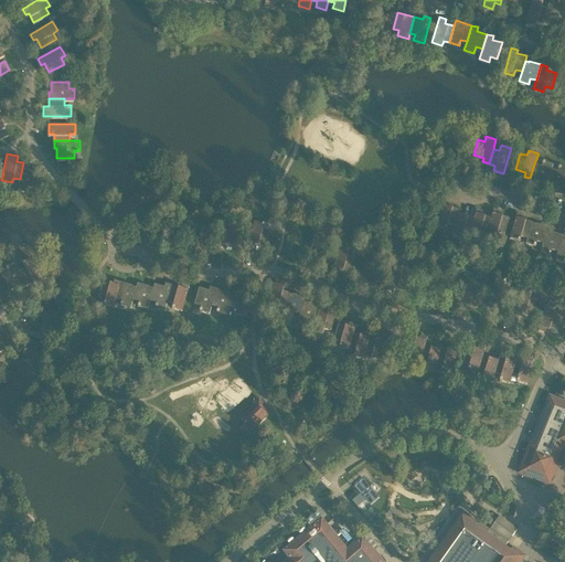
[(546,182),(551,167),(553,162),(543,159),(542,163),(535,161),(530,178),(543,182),(543,181),(546,182)]
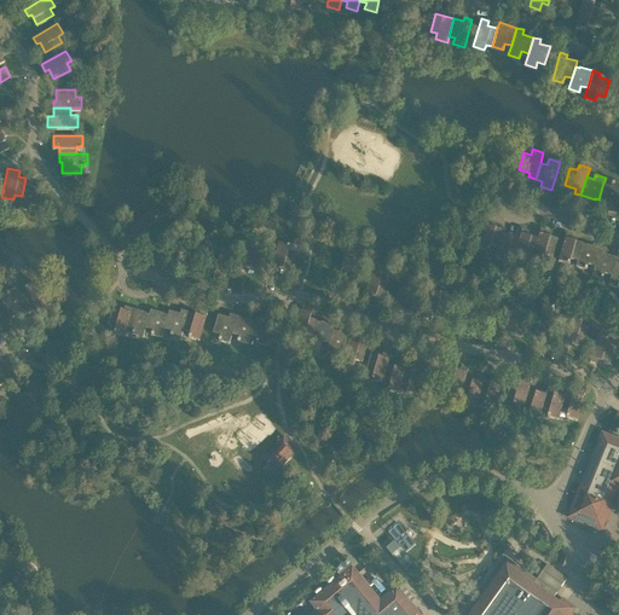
[(25,178),(22,196),(19,206),(30,208),(32,202),(39,203),(42,186),(32,184),(33,179),(25,178)]
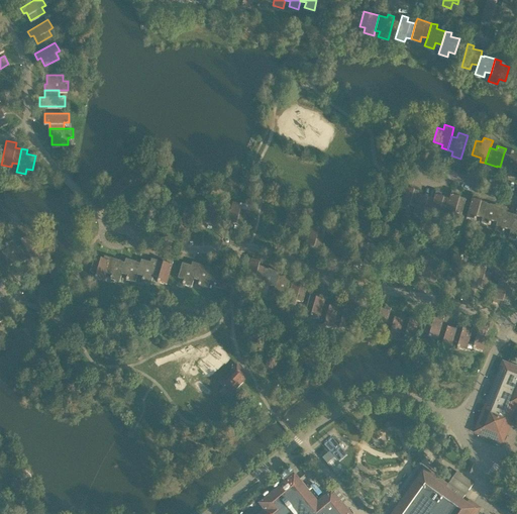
[(513,174),(516,162),(516,150),(512,149),(510,155),(504,152),(500,167),(509,170),(508,173),(513,174)]
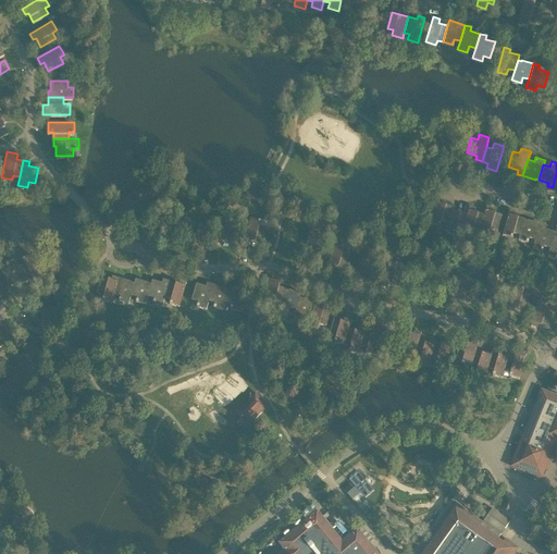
[(437,196),(430,221),(440,224),(442,218),(447,220),(452,208),(453,205),(443,201),(444,198),(437,196)]
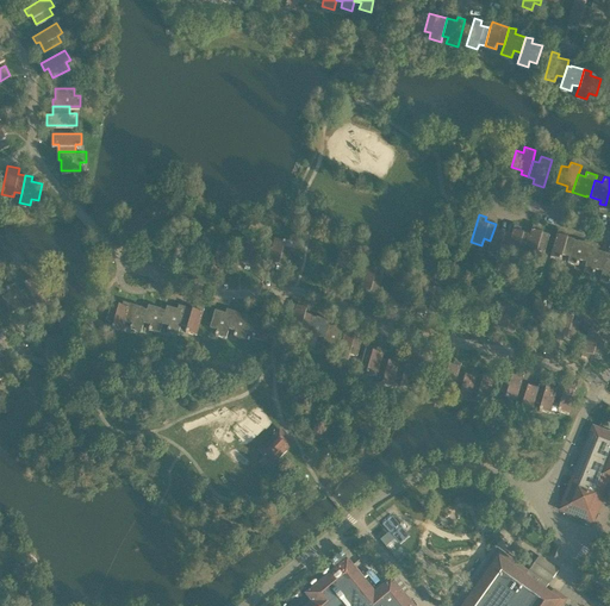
[(524,249),(529,233),(520,230),(521,225),(514,223),(511,232),(505,250),(517,254),(518,248),(524,249)]
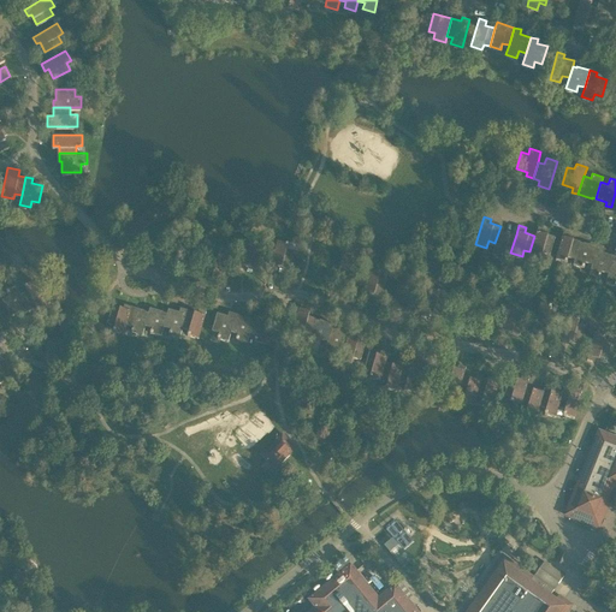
[(538,225),(534,236),(529,251),(542,256),(543,250),(550,253),(555,235),(545,231),(546,227),(538,225)]
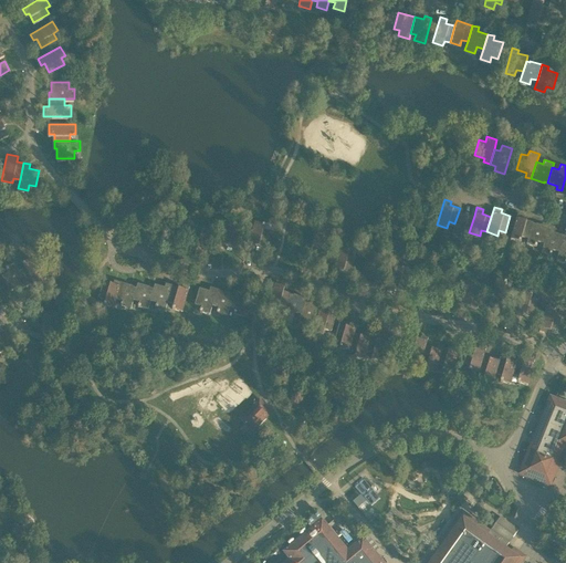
[(474,216),(459,211),(454,223),(451,232),(462,236),(463,230),(469,232),(474,216)]
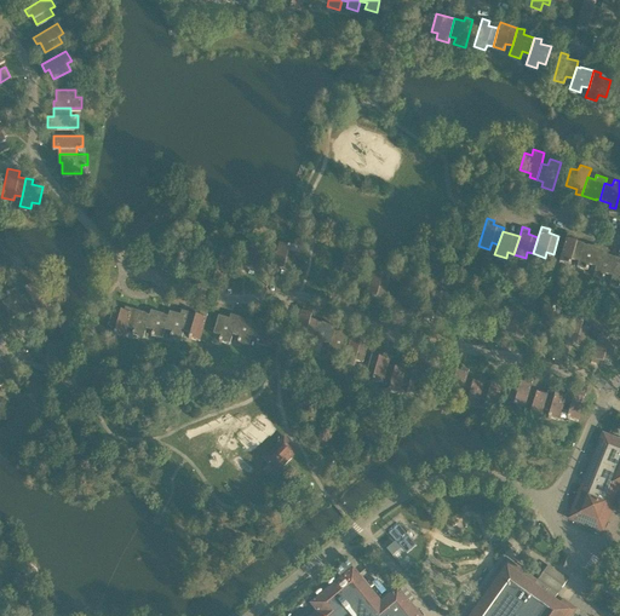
[(572,257),(578,258),(579,259),(584,242),(584,241),(574,237),(575,234),(568,231),(558,258),(570,262),(572,257)]
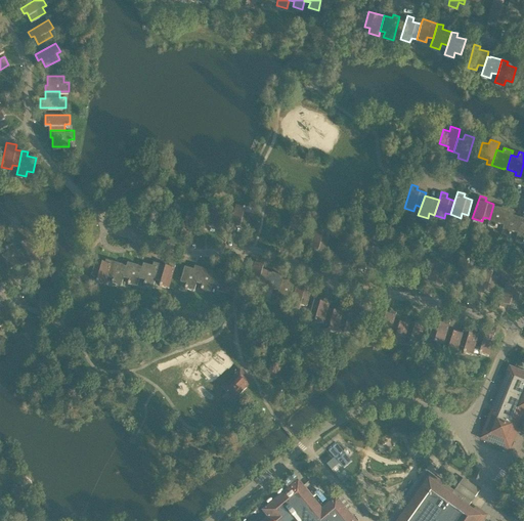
[(217,210),(218,206),(209,203),(202,226),(208,228),(209,224),(218,227),(223,212),(217,210)]
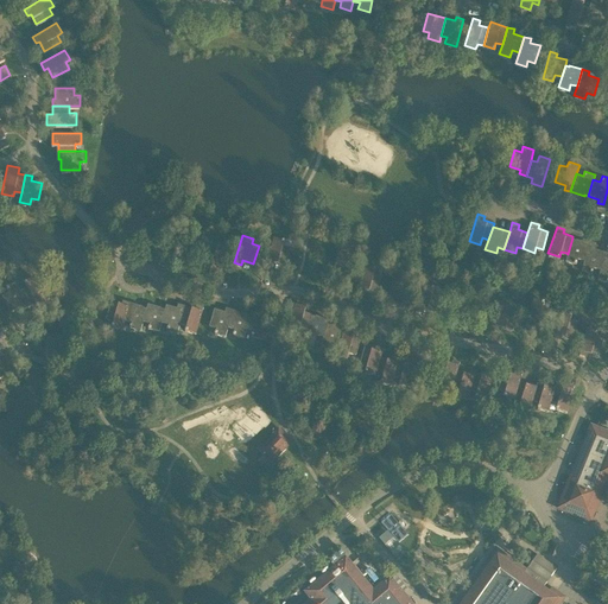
[(283,243),(284,239),(274,235),(266,262),(273,265),(274,260),(285,264),(290,246),(283,243)]
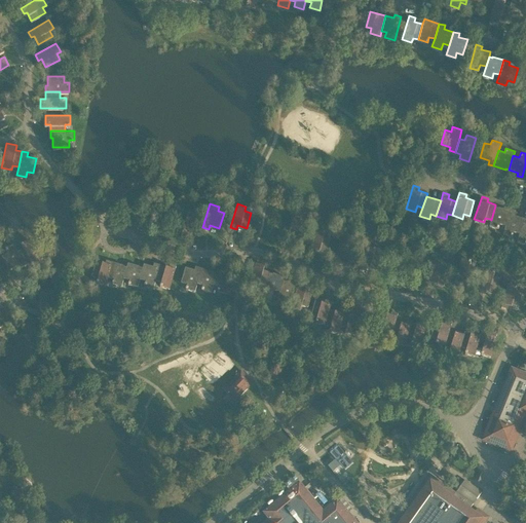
[(498,207),(495,206),(491,220),(490,219),(488,224),(498,227),(500,222),(505,224),(511,209),(499,204),(498,207)]
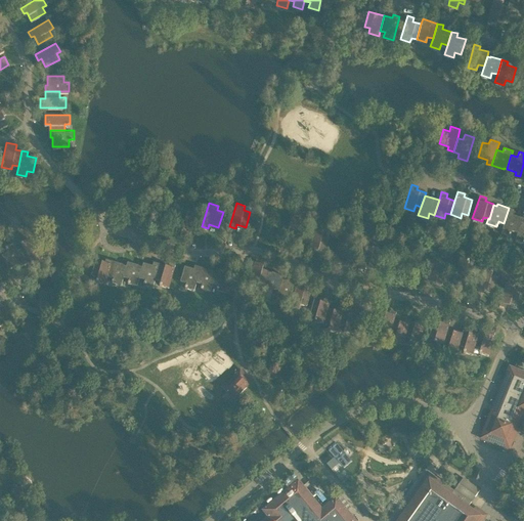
[(511,229),(518,231),(522,216),(513,213),(515,210),(509,208),(504,223),(500,230),(509,233),(511,229)]
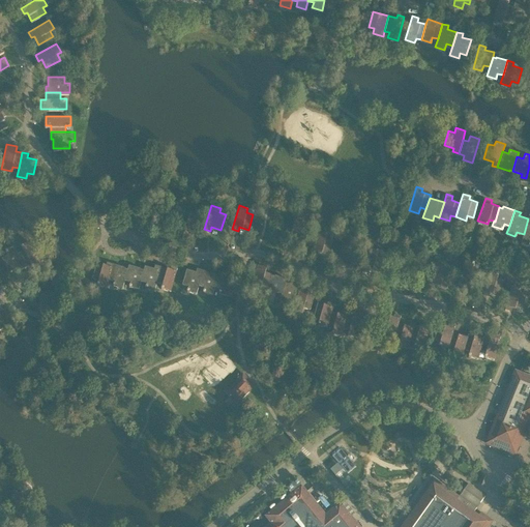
[(529,238),(529,218),(528,218),(524,234),(521,241),(528,243),(529,238)]
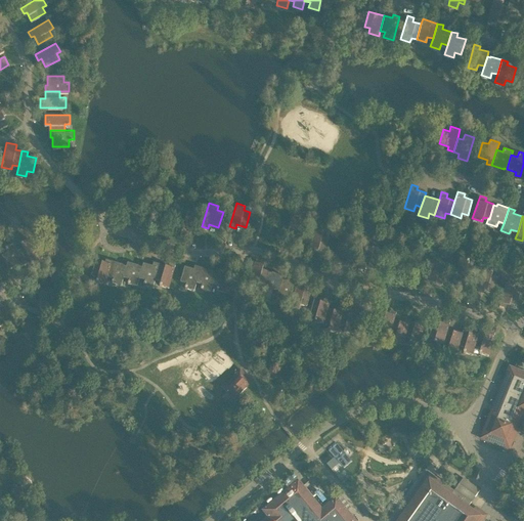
[(322,234),(323,230),(315,227),(308,251),(314,252),(315,249),(324,252),(329,236),(322,234)]
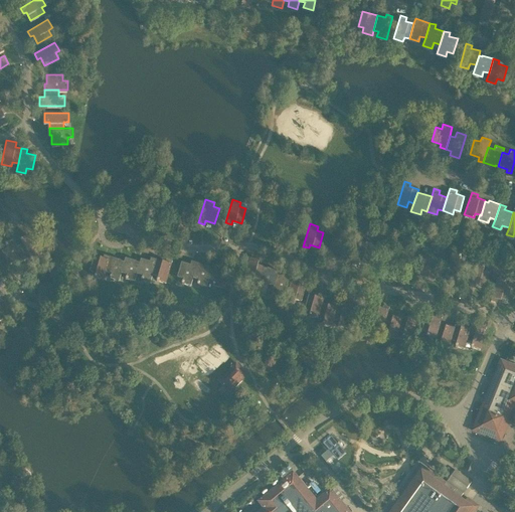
[(22,241),(17,244),(24,258),(30,256),(32,260),(40,254),(28,233),(20,238),(22,241)]
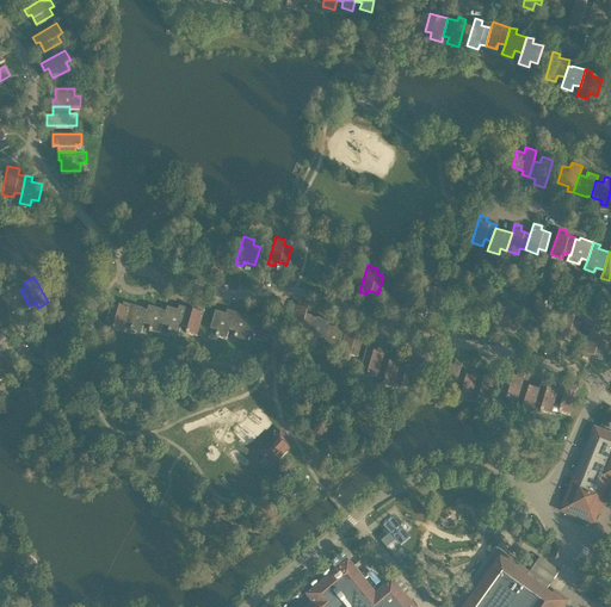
[(402,287),(405,283),(394,279),(386,307),(393,309),(394,304),(405,308),(409,290),(402,287)]
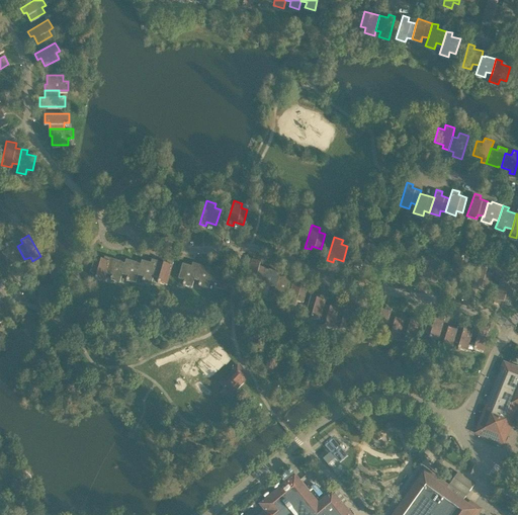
[(19,262),(24,259),(17,246),(13,238),(4,243),(7,247),(2,250),(10,263),(18,259),(19,262)]
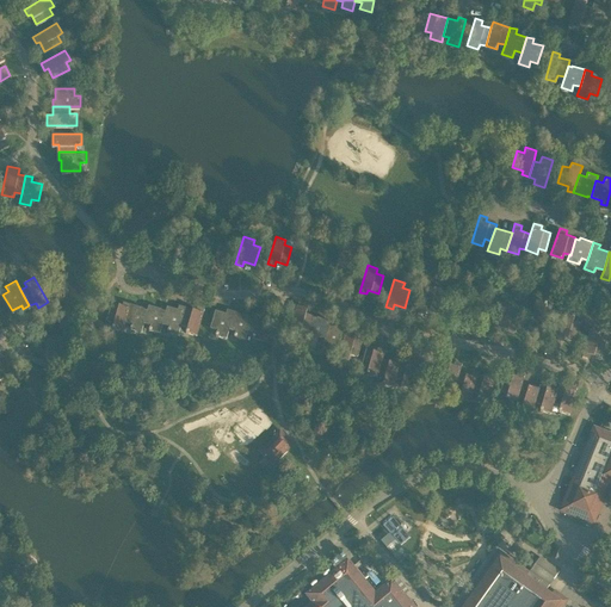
[(544,305),(547,301),(536,297),(528,324),(535,327),(536,322),(547,326),(551,308),(544,305)]
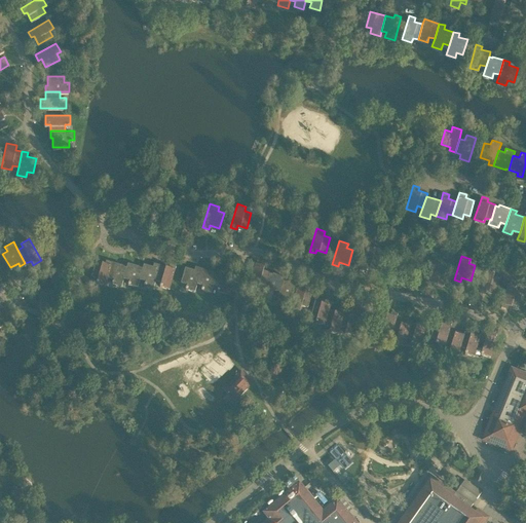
[(107,284),(109,275),(113,260),(106,258),(105,262),(96,259),(91,274),(98,275),(97,281),(107,284)]
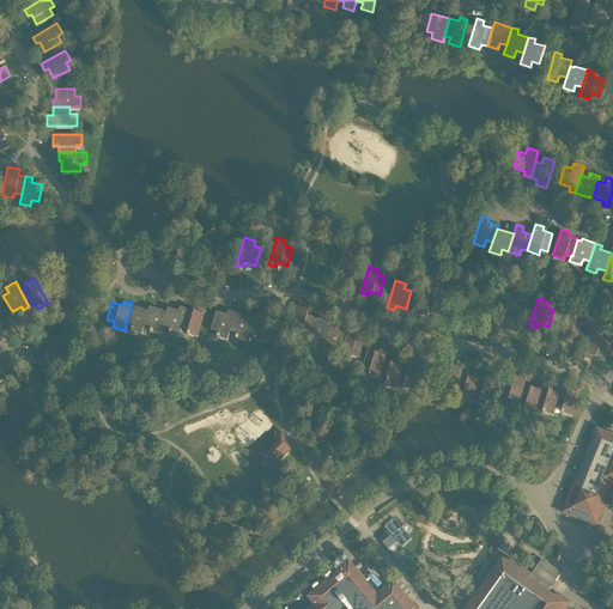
[(132,303),(127,321),(133,322),(132,328),(141,330),(145,321),(147,309),(144,308),(144,306),(132,303)]
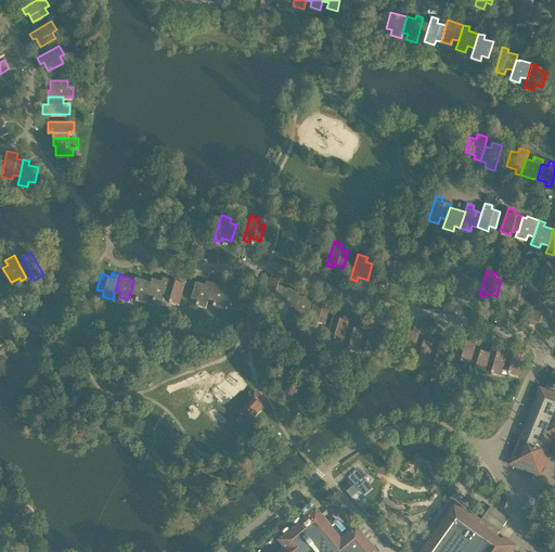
[(465,281),(467,277),(457,274),(450,298),(456,300),(457,296),(467,299),(472,283),(465,281)]
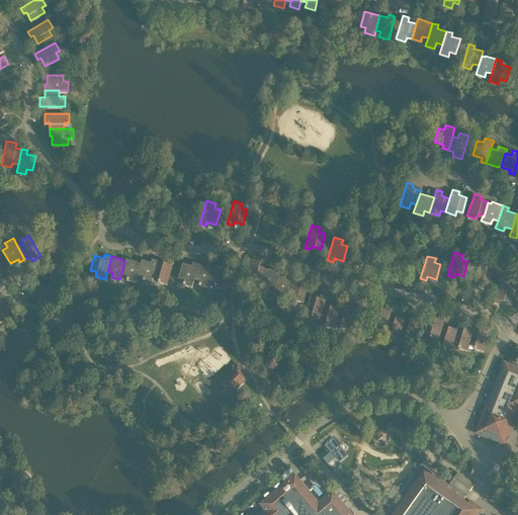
[(126,257),(124,261),(122,271),(127,273),(126,278),(136,280),(138,272),(141,262),(137,261),(137,260),(126,257)]
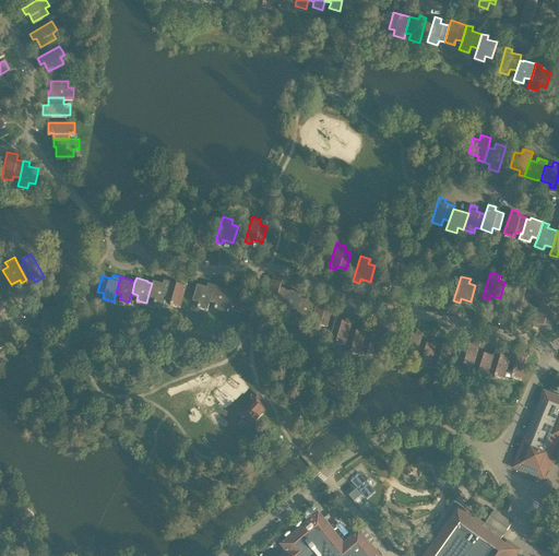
[(163,304),(166,295),(170,280),(164,278),(163,282),(153,279),(152,283),(149,294),(155,296),(154,302),(163,304)]
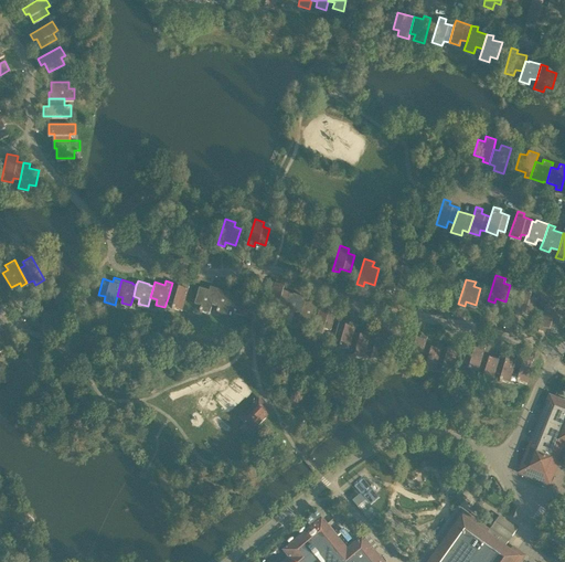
[(278,304),(285,306),(289,292),(290,290),(283,288),(285,284),(274,281),(266,306),(277,309),(278,304)]
